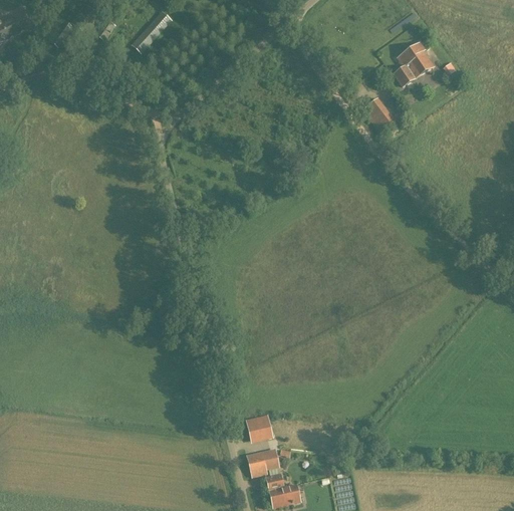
[(88,4),(78,24),(87,28),(97,8),(88,4)]
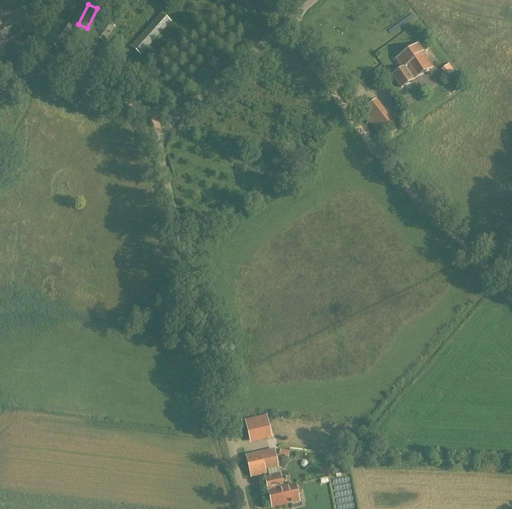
[(0,43),(34,25),(26,10),(1,24),(0,22),(0,43)]
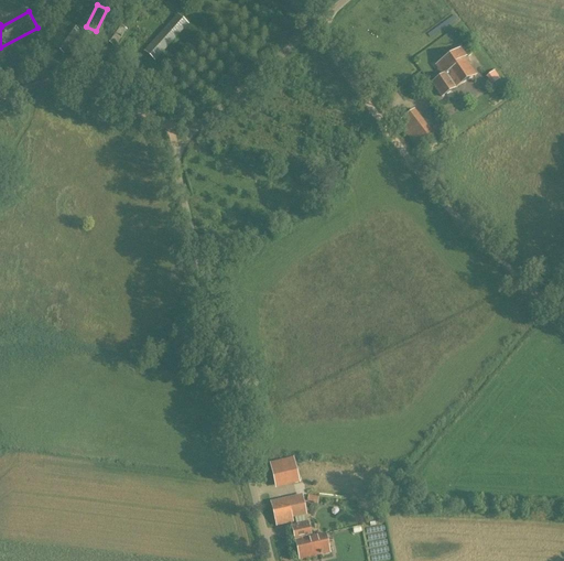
[(145,46),(155,56),(190,20),(180,11),(145,46)]
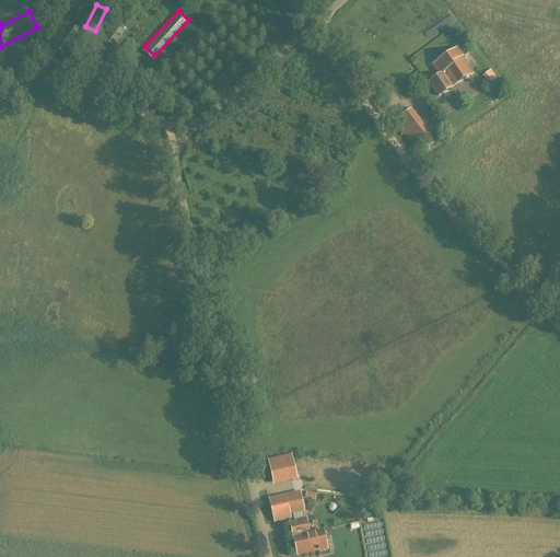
[(103,37),(114,45),(126,27),(115,20),(103,37)]
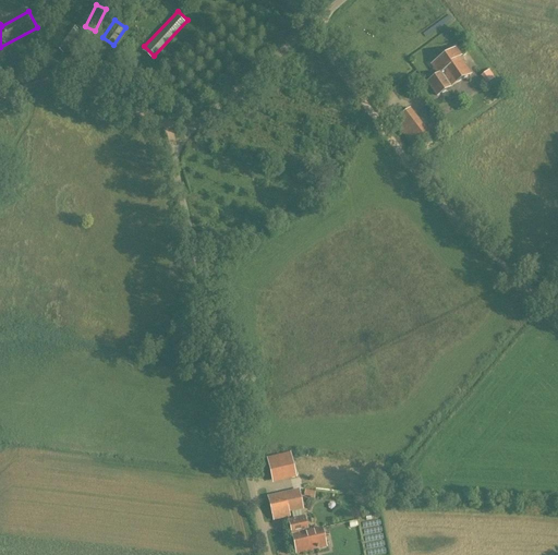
[(431,62),(438,72),(427,79),(437,94),(470,72),(459,55),(461,55),(456,46),(431,62)]
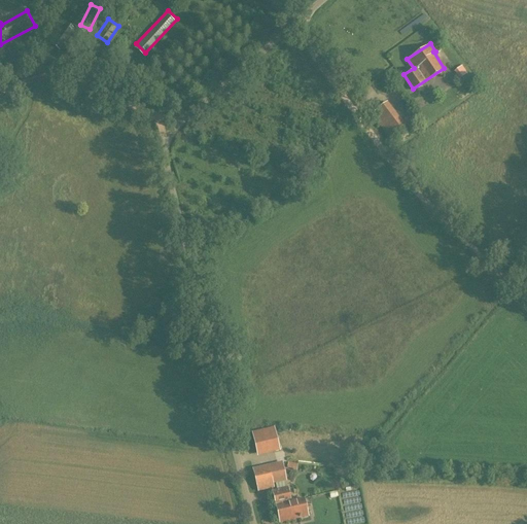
[(457,76),(465,70),(460,63),(452,68),(457,76)]
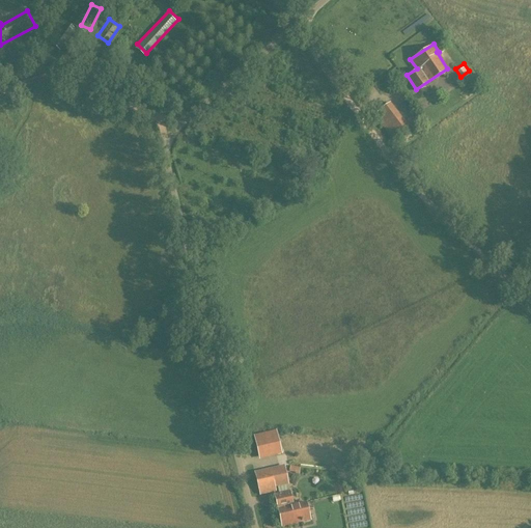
[(372,110),(387,135),(404,126),(390,100),(372,110)]
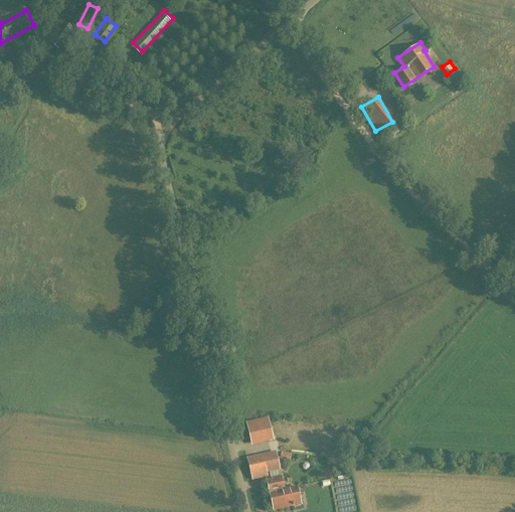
[(249,437),(250,440),(259,438),(272,435),(267,416),(246,420),(249,437)]
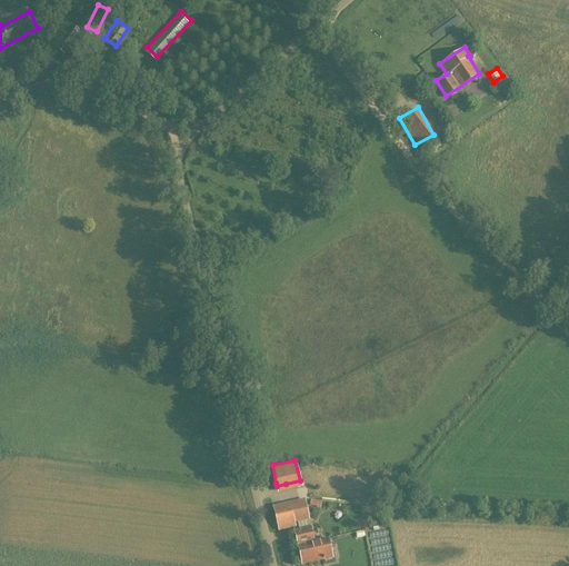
[(273,504),(279,528),(295,524),(295,520),(308,517),(305,498),(273,504)]
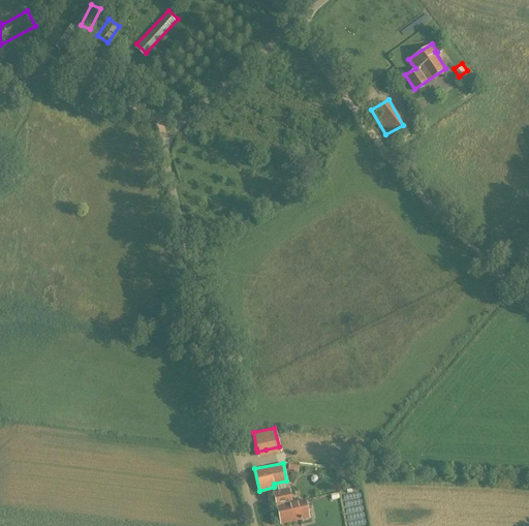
[(274,491),(278,511),(291,507),(291,509),(299,508),(297,500),(291,501),(288,488),(274,491)]
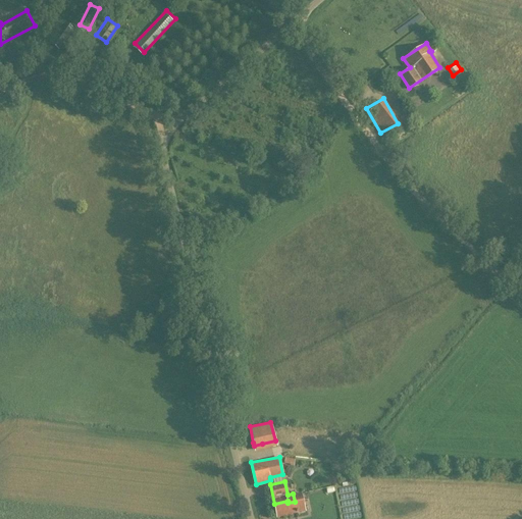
[(288,501),(274,504),(277,516),(303,510),(299,492),(293,494),(295,502),(288,503),(288,501)]
